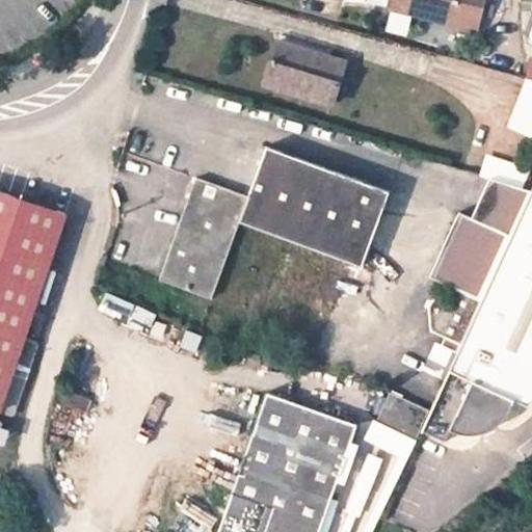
[(410,11),(413,0),(389,0),(388,5),(410,11)]
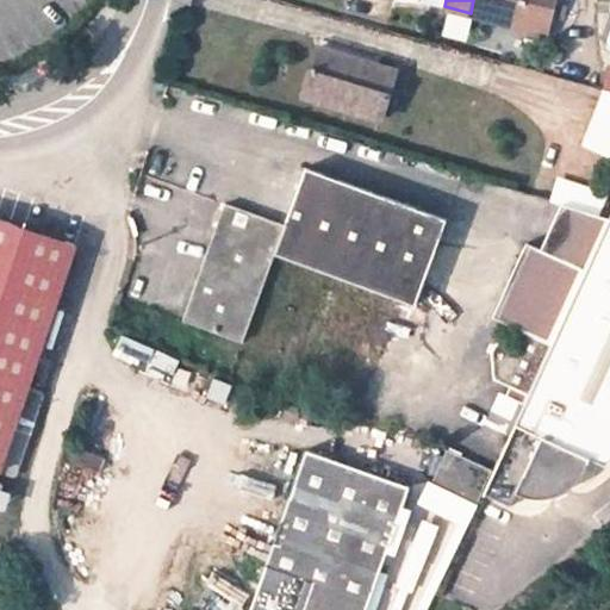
[(540,0),(554,4),(554,0),(473,0),(471,13),(516,24),(522,0),(540,0)]
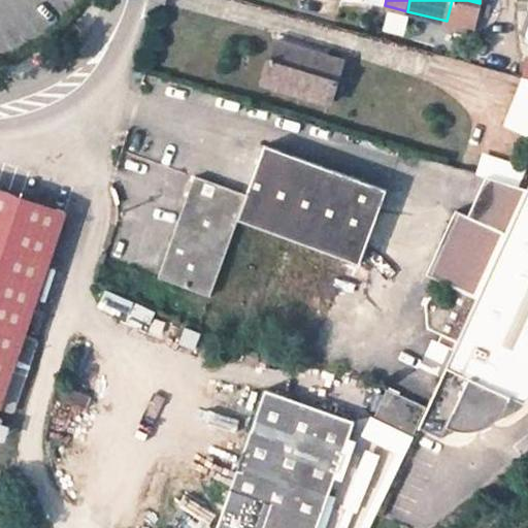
[(473,28),(480,3),(467,0),(452,0),(447,21),(473,28)]
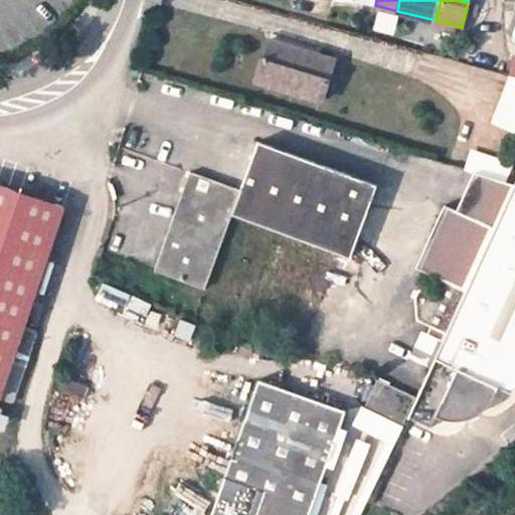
[(269,39),(255,80),(321,101),(333,59),(269,39)]
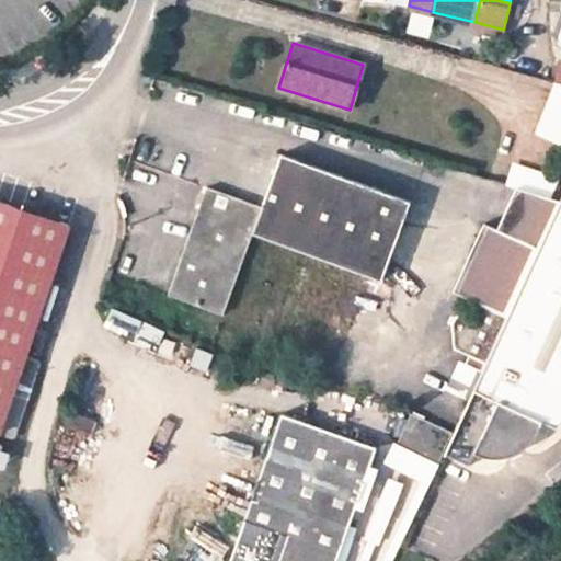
[(560,83),(556,82),(535,133),(560,144),(560,83)]
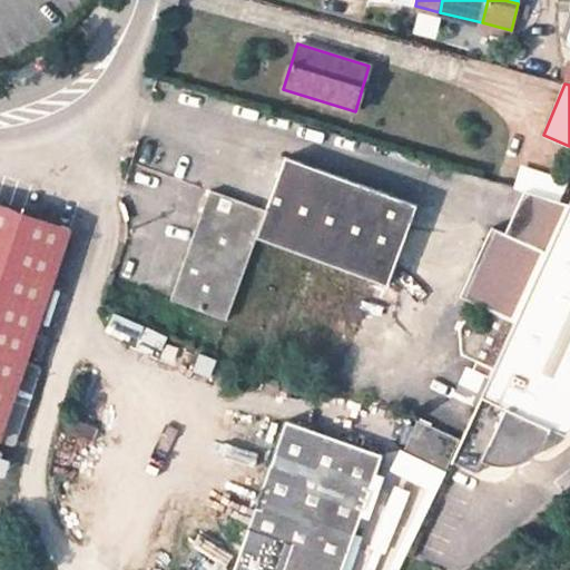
[(209,190),(170,298),(225,318),(255,236),(386,284),(415,204),(285,155),(264,209),(209,190)]
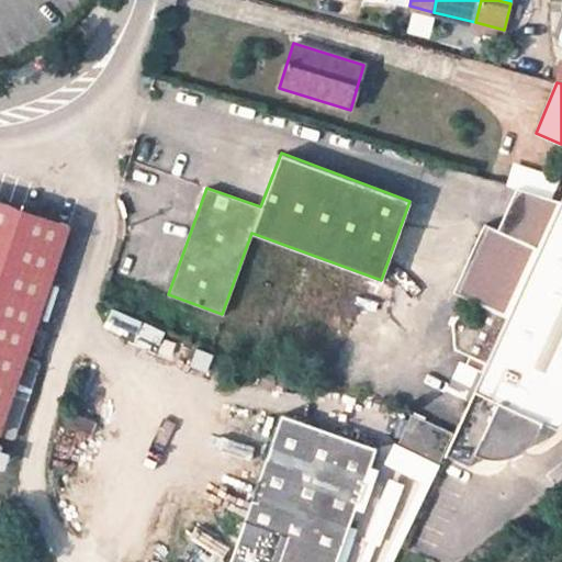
[(519,188),(551,198),(559,178),(513,166),(507,184),(519,188)]
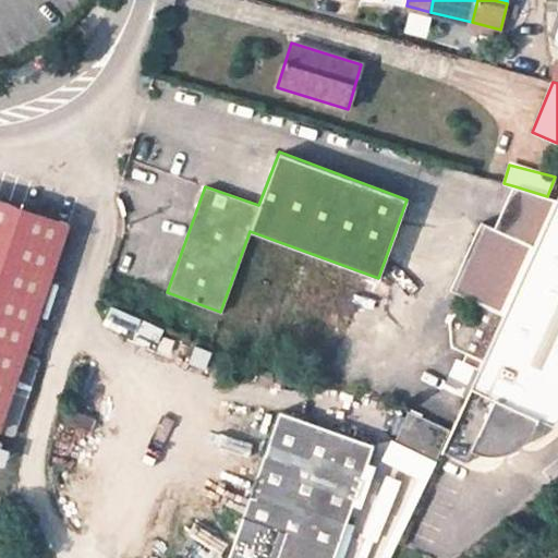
[(532,244),(554,198),(547,196),(516,186),(494,228),(481,221),(450,288),(502,311),(532,244)]
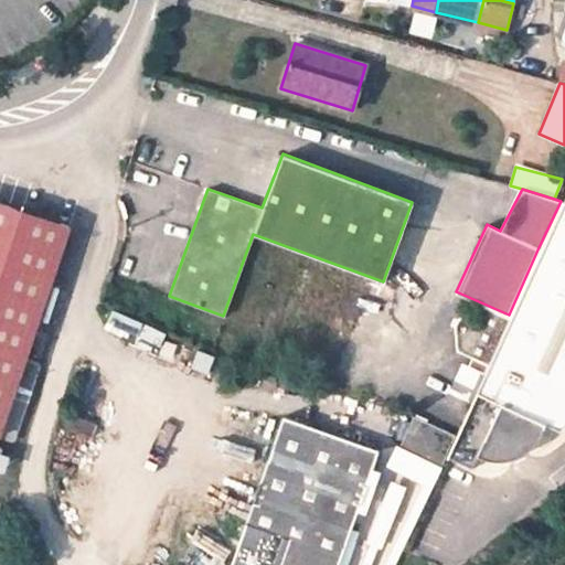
[(564,190),(561,201),(539,247),(509,315),(508,318),(482,372),(454,434),(444,458),(479,473),(486,458),(490,460),(496,461),(504,461),(511,460),(520,458),(529,454),(533,450),(539,446),(542,440),(546,435),(550,426),(563,432),(564,428),(564,190)]
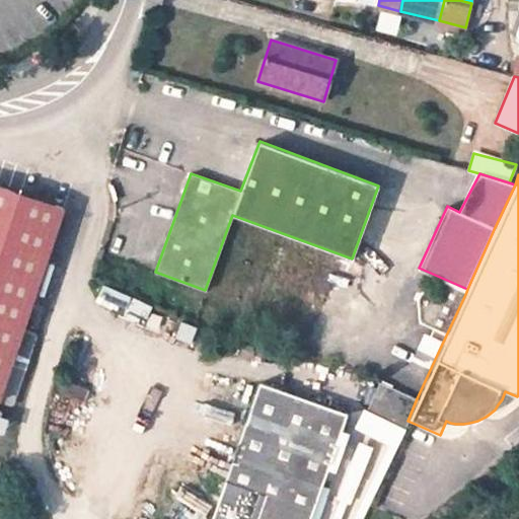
[(24,365),(34,332),(23,328),(63,211),(0,188),(0,397),(12,361),(24,365)]
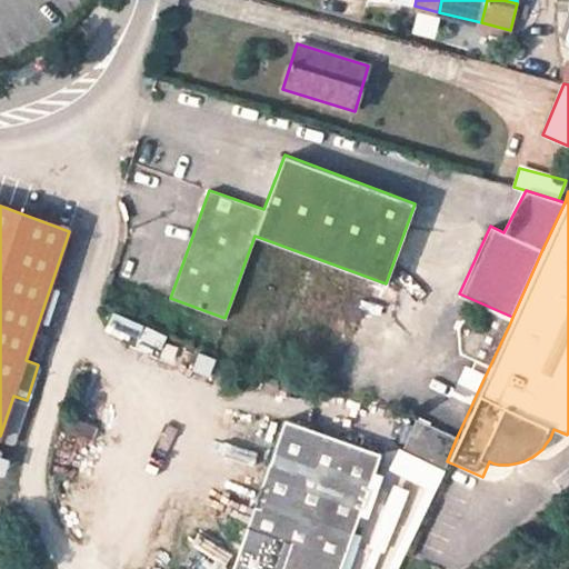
[(486,375),(511,320),(480,306),(460,321),(458,327),(461,353),(476,360),(472,368),(486,375)]
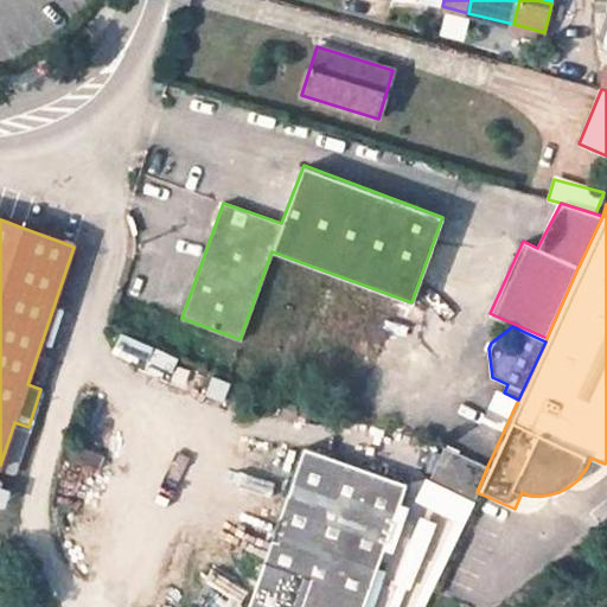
[(0,465),(0,468),(13,473),(29,427),(14,422),(0,465)]
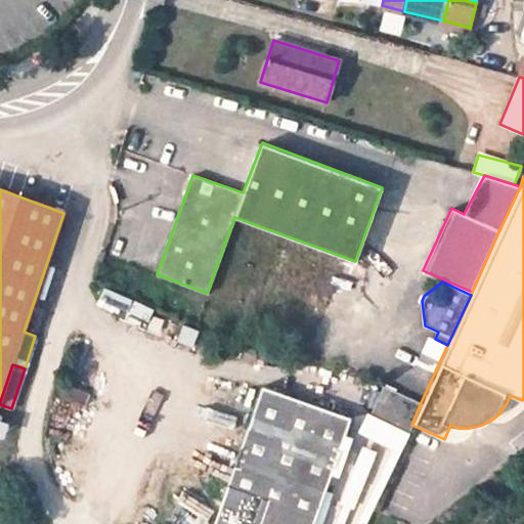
[(312,523),(350,416),(263,386),(213,523),(312,523)]
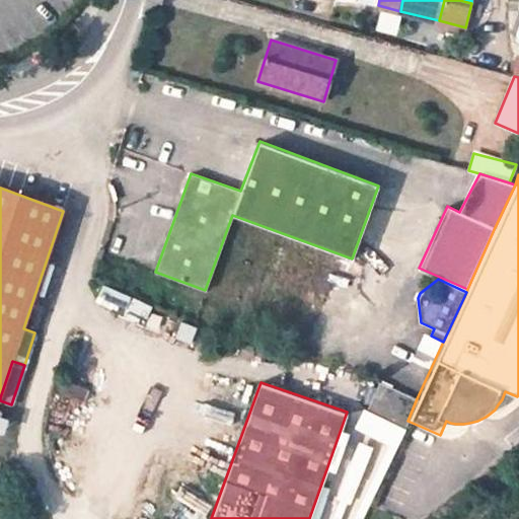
[(408,421),(417,398),(380,382),(368,409),(404,427),(408,421)]
